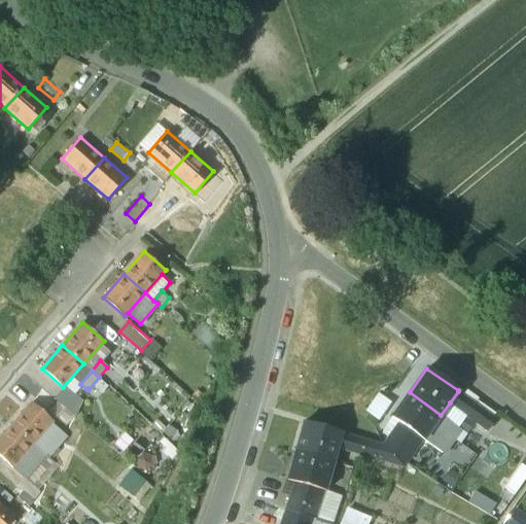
[(78,404),(62,390),(55,398),(72,412),(78,404)]
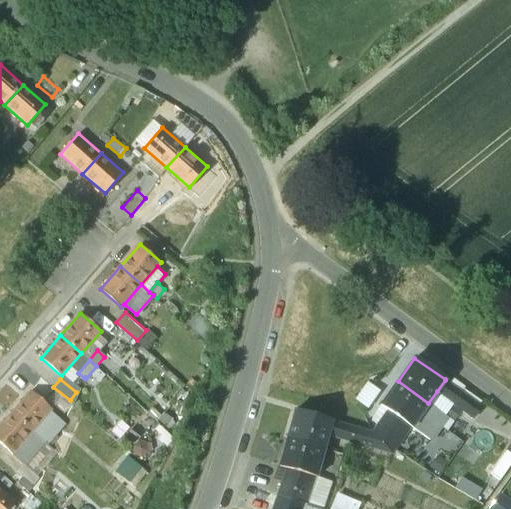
[(480,405),(445,380),(437,391),(472,416),(480,405)]
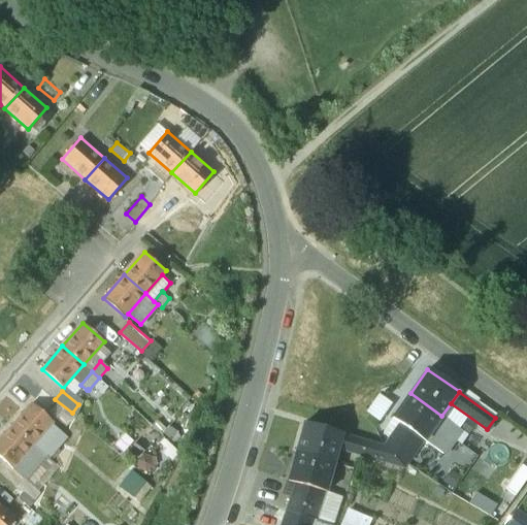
[(441,416),(410,393),(393,417),(400,422),(424,438),(425,439),(441,416)]
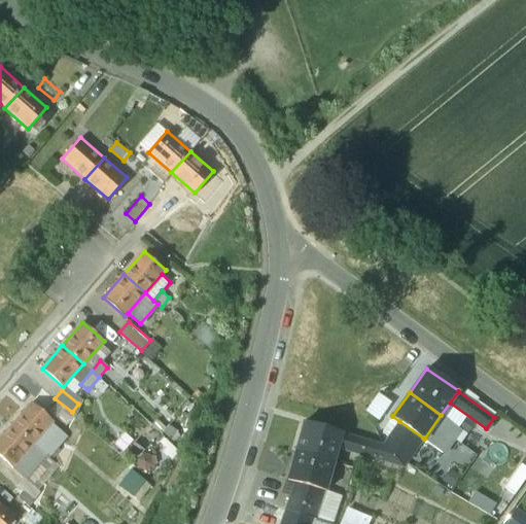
[(53,421),(32,403),(11,425),(33,444),(53,421)]
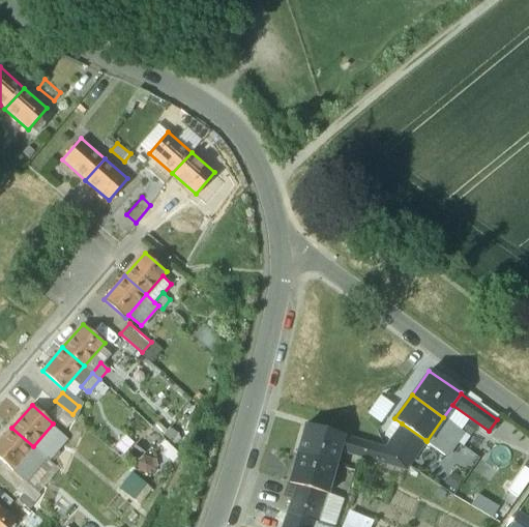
[(402,423),(385,447),(408,464),(413,458),(425,440),(402,423)]
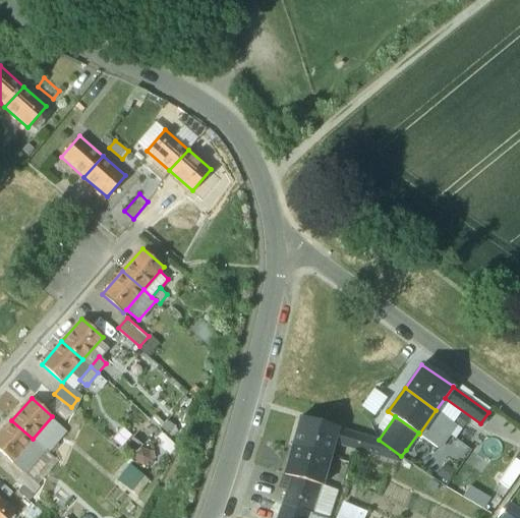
[(337,427),(300,417),(293,445),(330,455),(334,442),(337,427)]
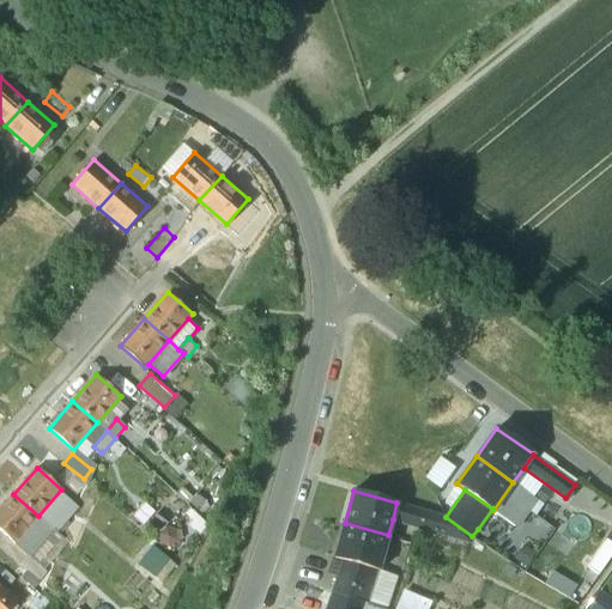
[(13,494),(0,510),(0,530),(14,543),(20,536),(36,518),(38,516),(13,494)]
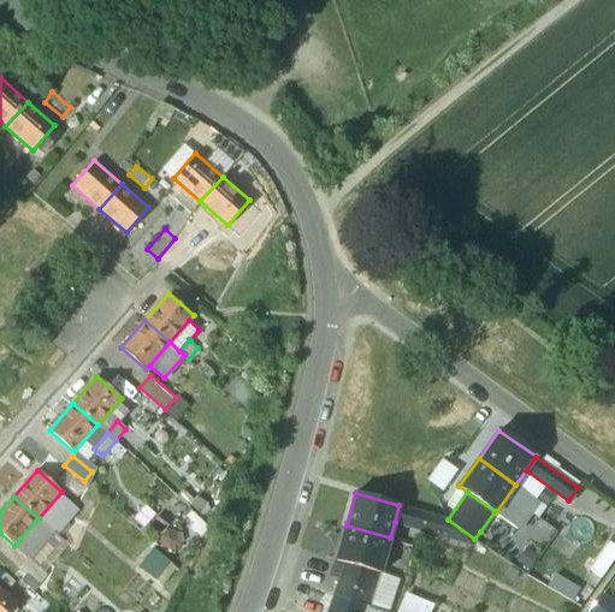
[(448,520),(398,505),(395,522),(472,544),(474,539),(448,520)]
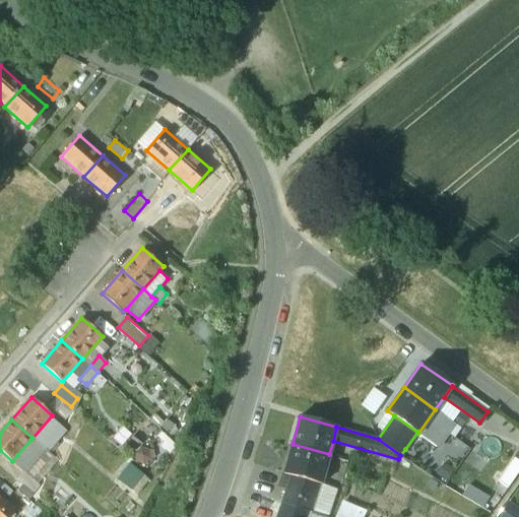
[(30,440),(17,455),(26,463),(40,448),(30,440)]
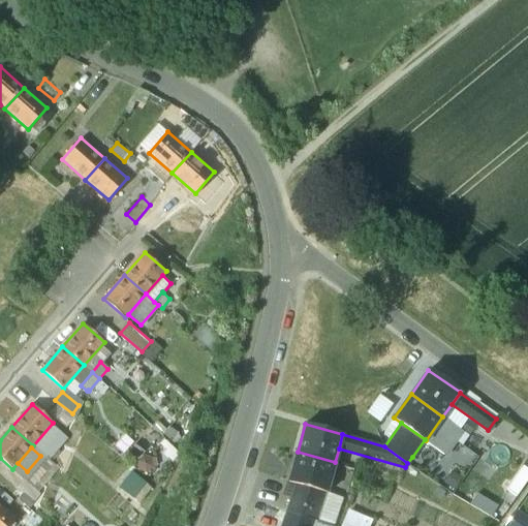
[(335,462),(298,452),(289,481),(297,483),(325,491),(327,491),(335,462)]
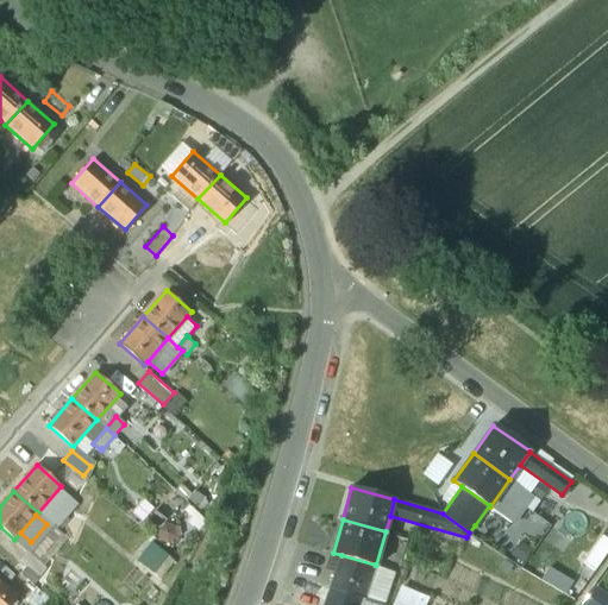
[(495,539),(475,525),(469,533),(490,547),(495,539)]
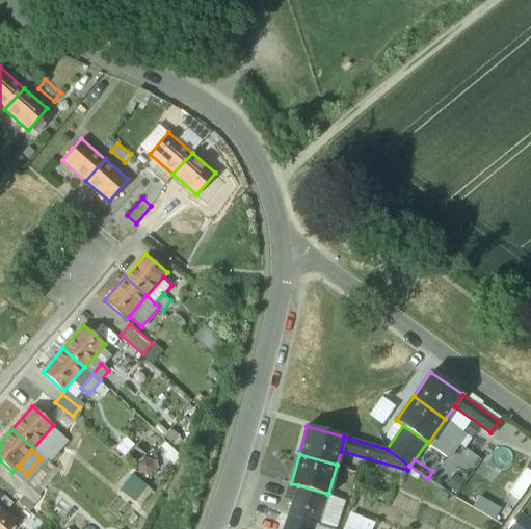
[(40,496),(24,482),(17,491),(33,504),(40,496)]
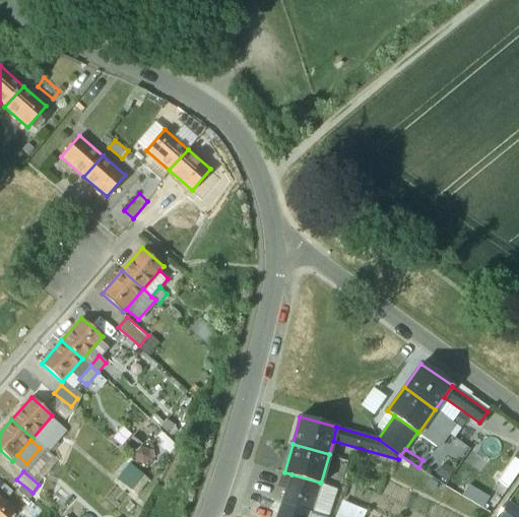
[(320,482),(292,474),(282,501),(311,510),(320,482)]
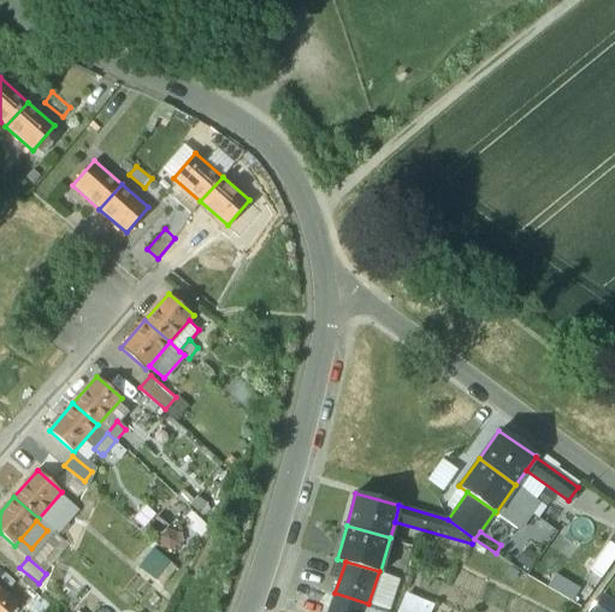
[(557,574),(551,587),(575,598),(581,584),(557,574)]
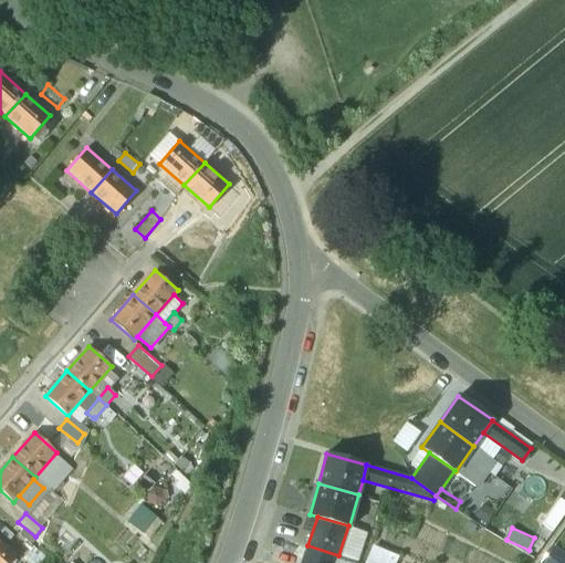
[(30,542),(20,533),(14,540),(24,550),(30,542)]
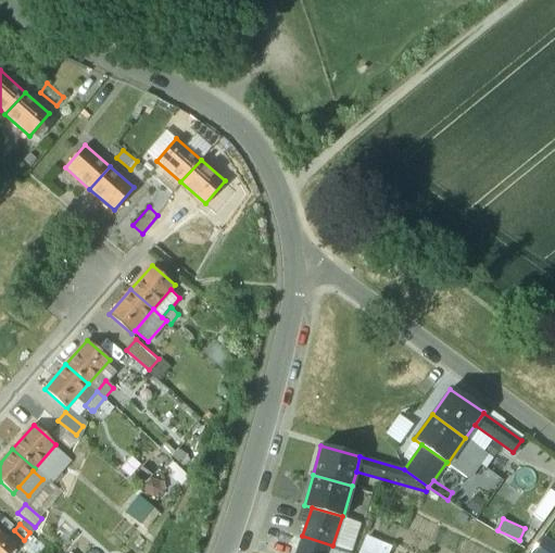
[(0,552),(8,552),(16,544),(0,529),(0,552)]
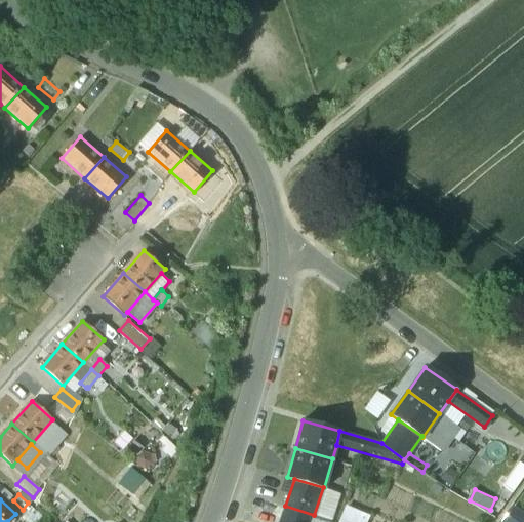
[(340,521),(368,521),(372,512),(348,502),(339,521),(340,521)]
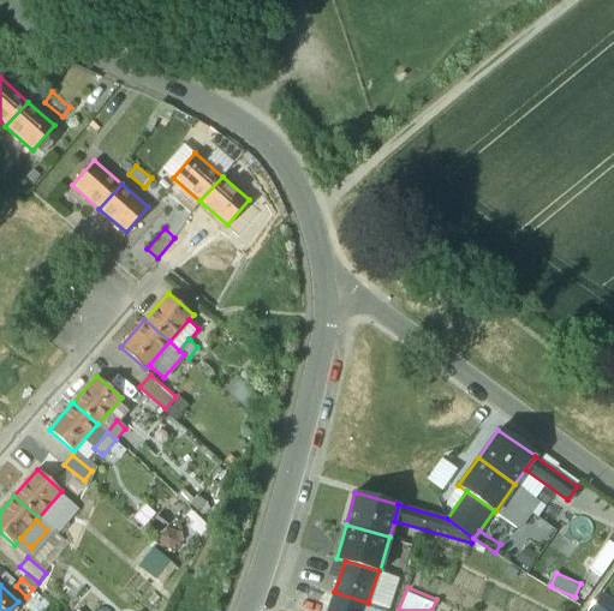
[(613,595),(602,589),(591,610),(594,610),(613,610),(613,595)]
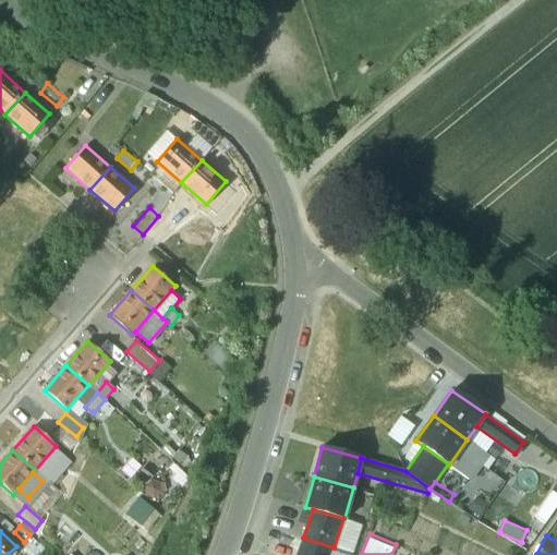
[(352,554),(334,547),(303,538),(297,554),(352,554)]
